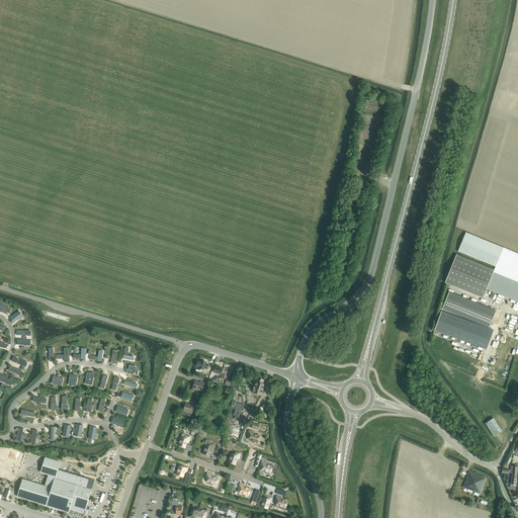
[(384,115),(386,105),(366,100),(364,110),(384,115)]
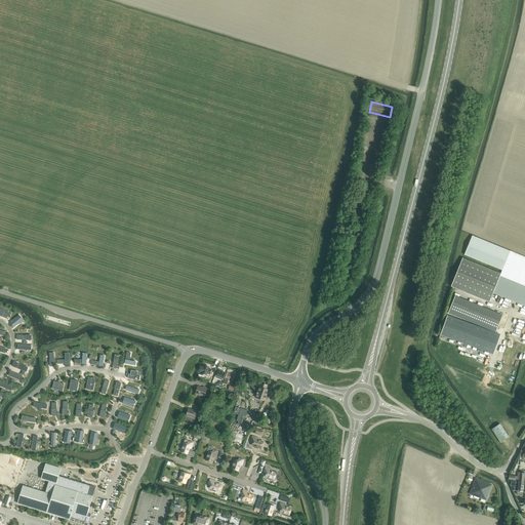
[(524,306),(524,257),(472,236),(465,255),(502,271),(501,274),(462,258),(451,286),(489,303),(493,293),(524,306)]
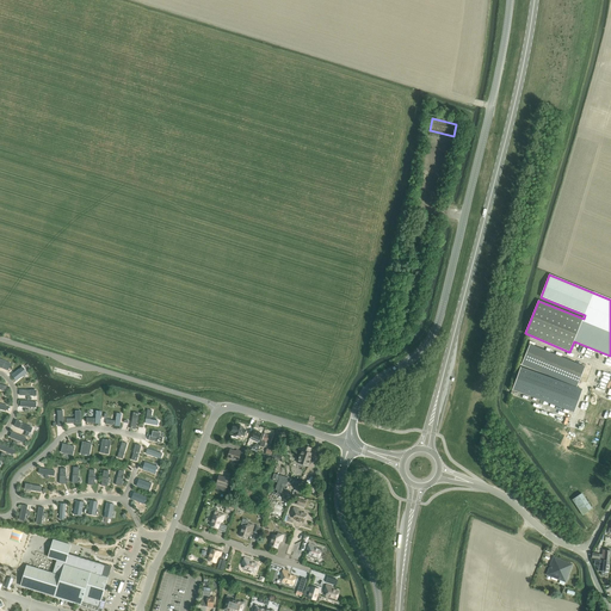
[(0,366),(8,371),(11,364),(0,358),(0,366)]
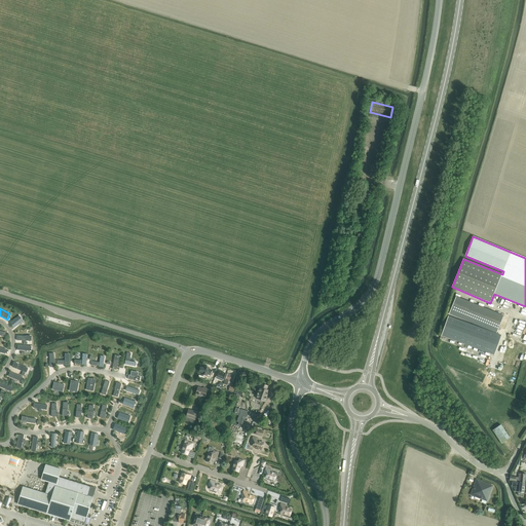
[(19,316),(10,324),(14,328),(23,321),(22,318),(21,317),(19,316)]
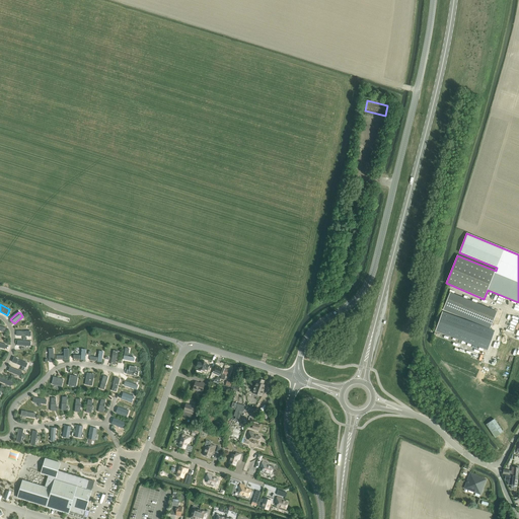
[(442,312),(435,331),(488,350),(495,331),(442,312)]
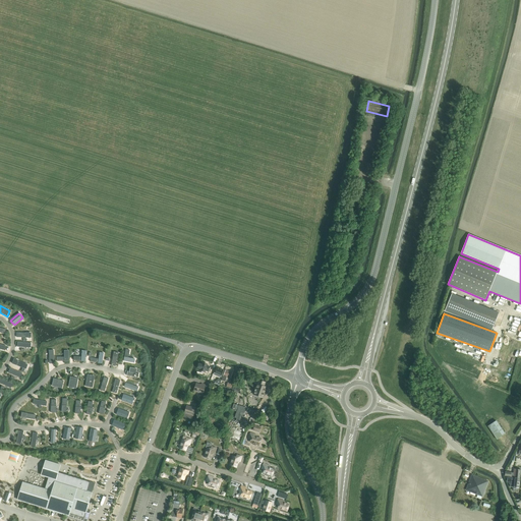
[(126,349),(124,361),(134,363),(135,359),(128,358),(130,350),(126,349)]
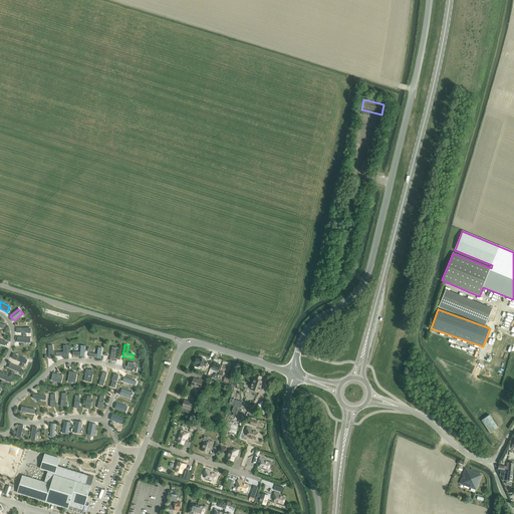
[(64,352),(56,352),(56,356),(68,356),(67,345),(64,346),(64,352)]
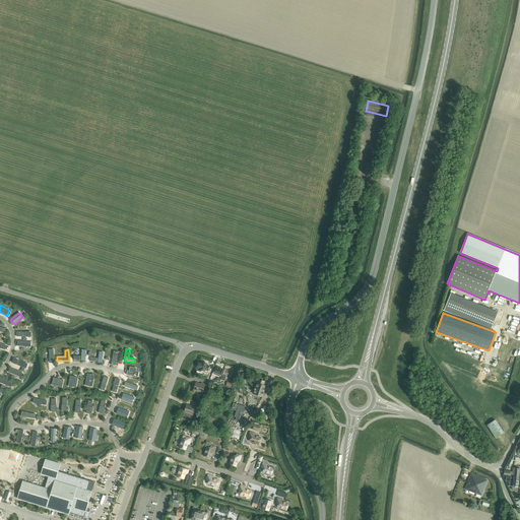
[(74,355),(73,360),(85,361),(86,350),(82,350),(81,356),(74,355)]
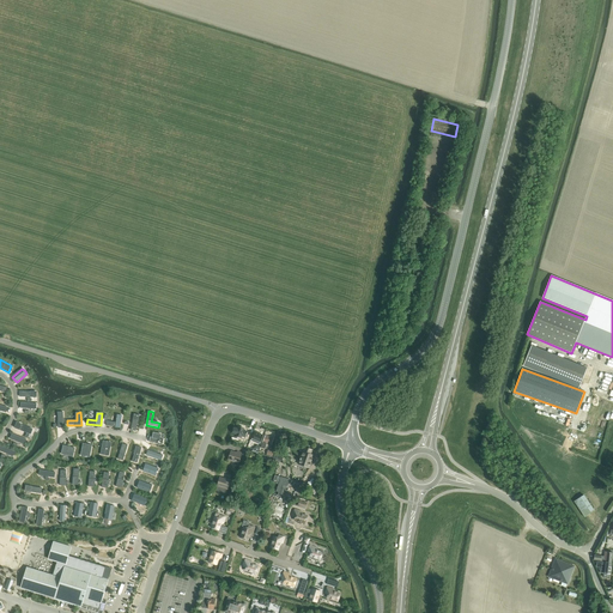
[(583,413),(581,420),(590,424),(593,416),(583,413)]
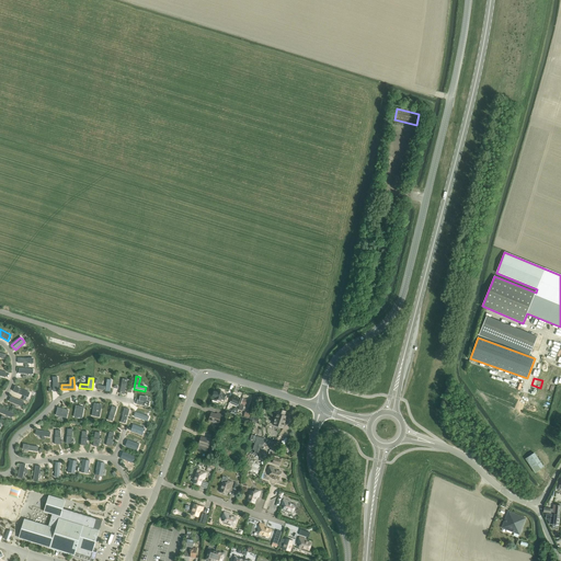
[(99,386),(98,389),(110,391),(112,380),(107,379),(106,387),(99,386)]
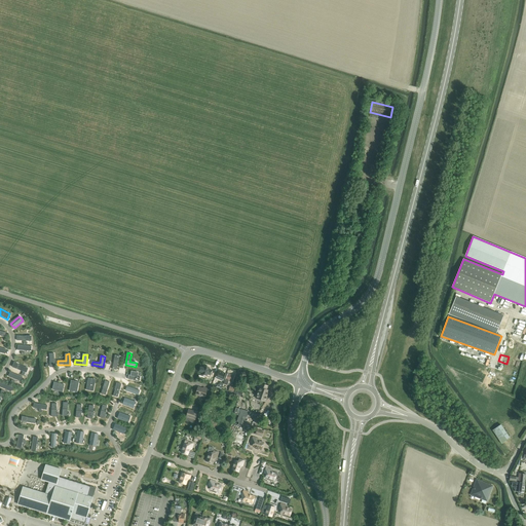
[(14,363),(12,367),(26,372),(28,368),(17,364),(14,363)]
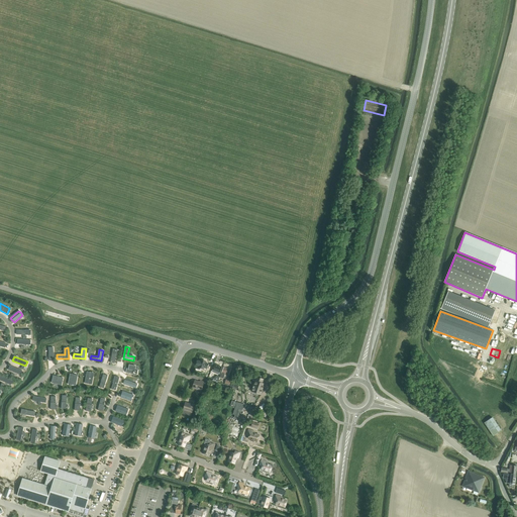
[(213,370),(212,372),(216,374),(217,371),(219,372),(221,368),(215,365),(213,370)]
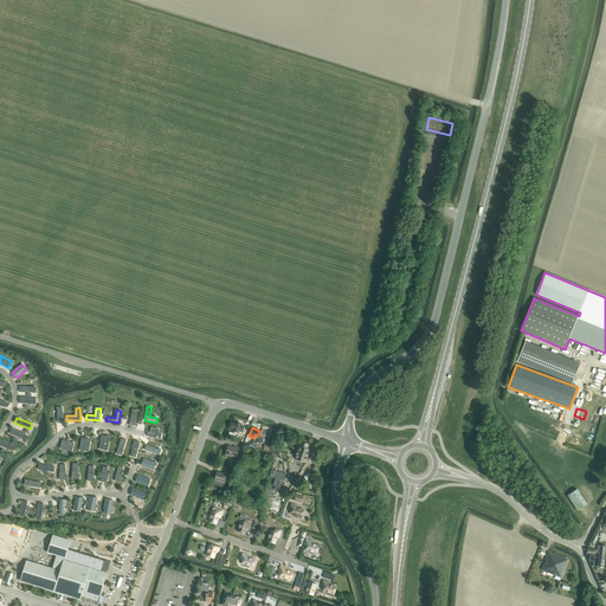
[(12,429),(10,433),(24,439),(26,434),(12,429)]
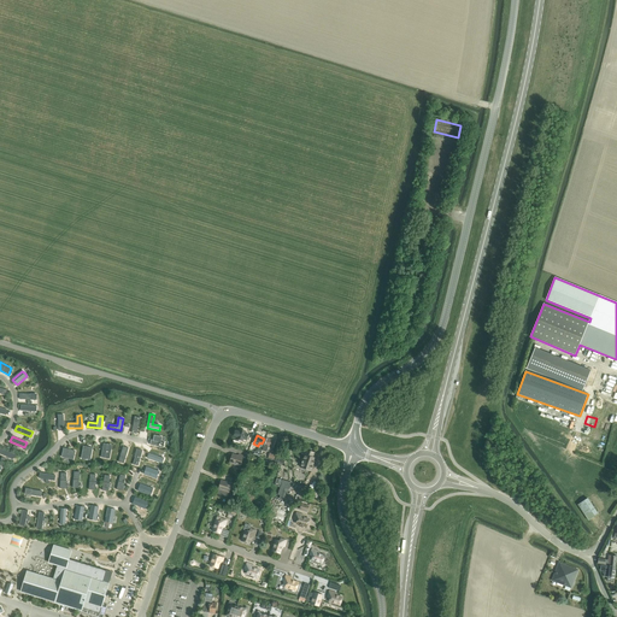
[(151,440),(151,445),(164,447),(164,442),(160,442),(162,438),(154,436),(153,440),(151,440)]
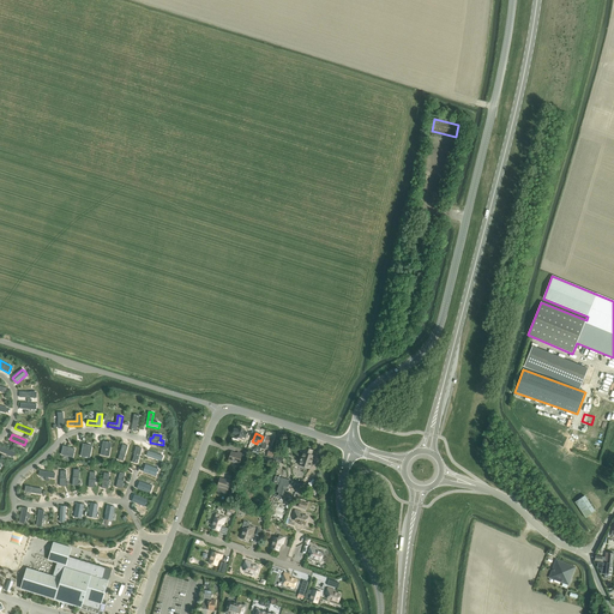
[(265,437),(262,447),(263,449),(264,450),(266,444),(271,446),(274,440),(265,437)]
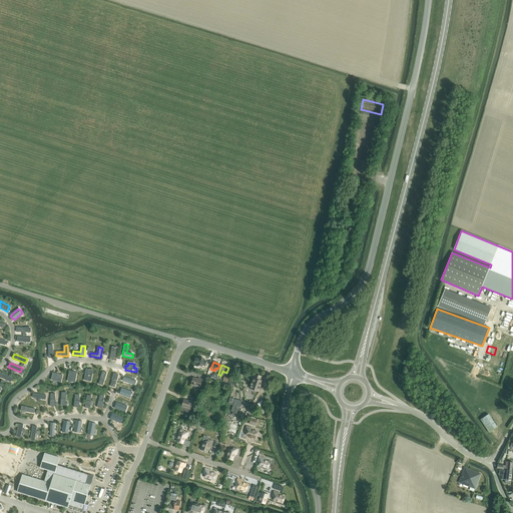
[(86,369),(84,380),(91,382),(93,371),(90,370),(89,369),(89,370),(86,369)]
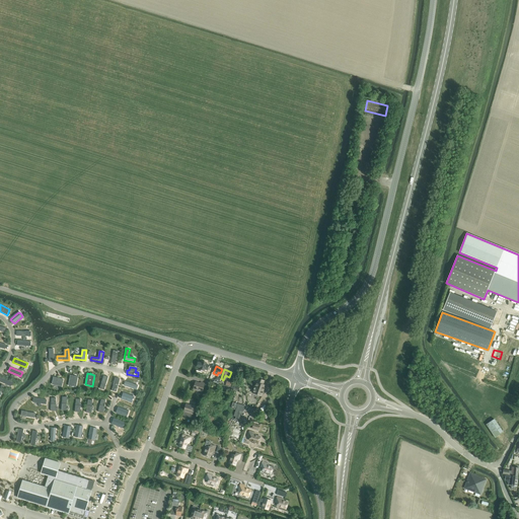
[(70,376),(69,385),(76,387),(77,377),(70,376)]
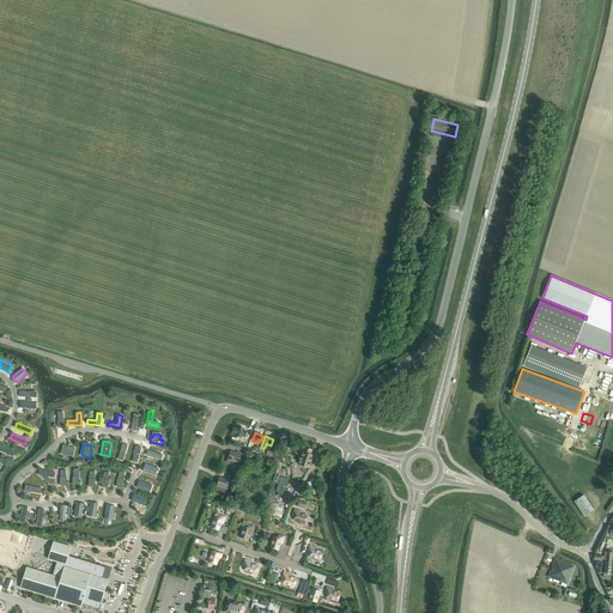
[(121,450),(117,459),(123,461),(126,453),(128,447),(122,444),(121,450)]
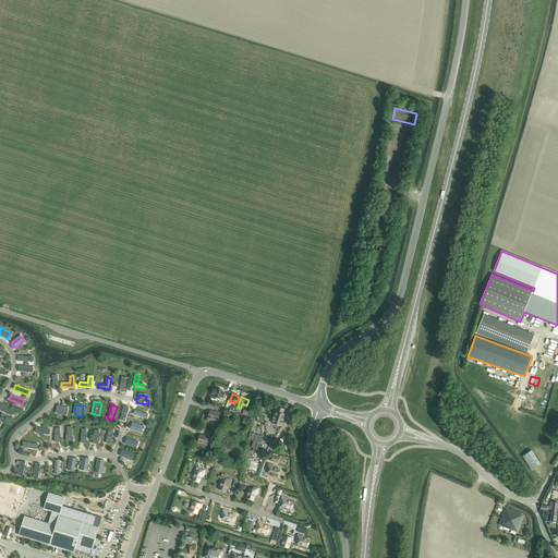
[(1,405),(0,407),(0,410),(12,415),(14,411),(1,405)]
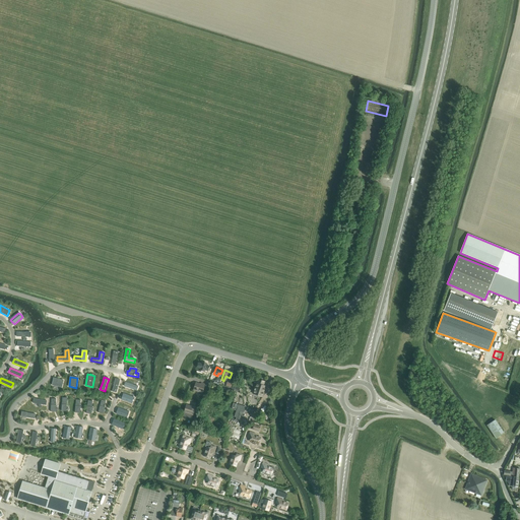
[(54,378),(52,385),(62,387),(64,380),(54,378)]
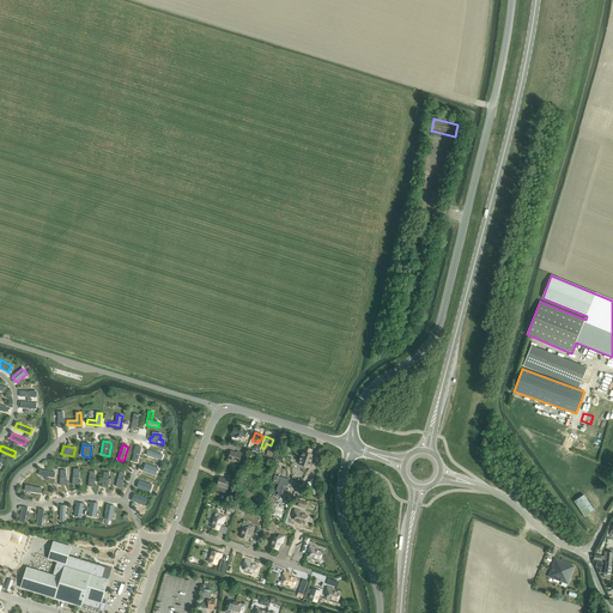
[(303,447),(297,465),(310,469),(315,455),(313,454),(314,449),(303,447)]
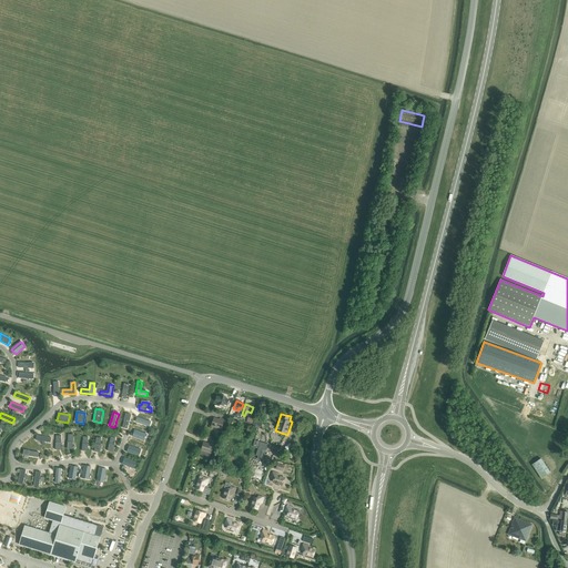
[(138,417),(137,422),(150,427),(151,422),(138,417)]
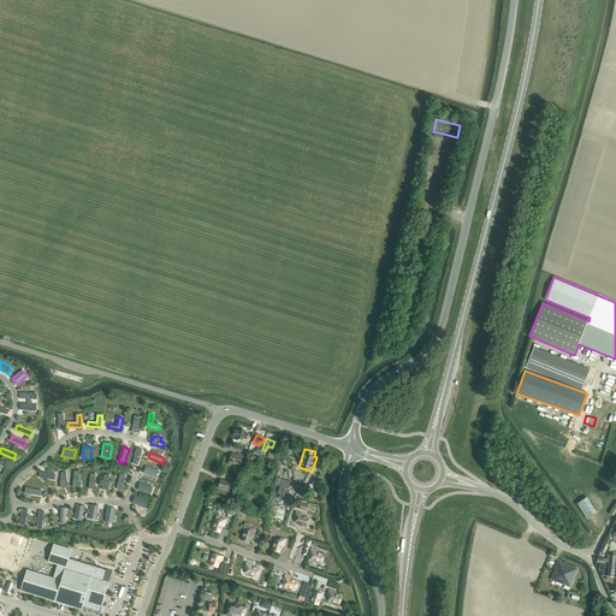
[(232,454),(229,462),(240,466),(243,455),(238,454),(238,455),(232,454)]
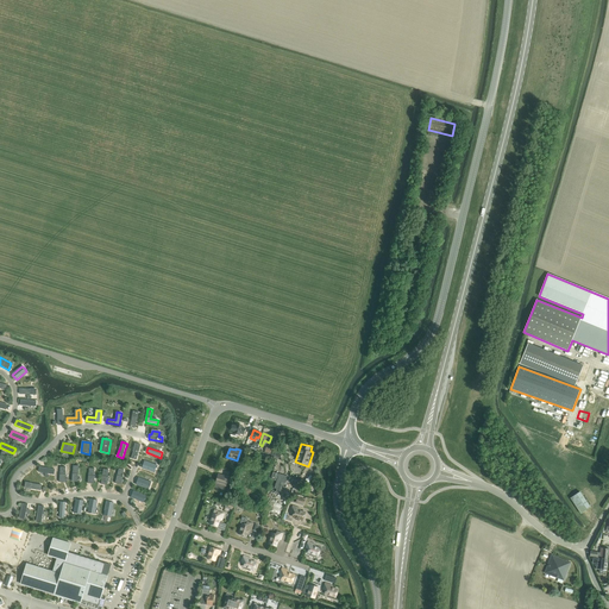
[(275,449),(270,457),(274,458),(274,457),(278,459),(282,452),(275,449)]
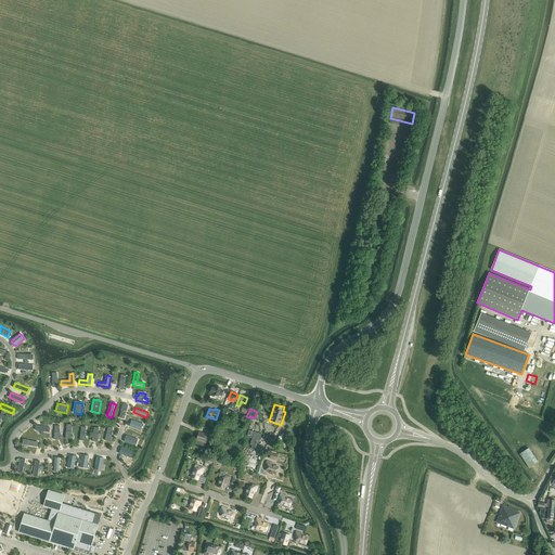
[(132,421),(129,427),(141,431),(143,424),(132,421)]
